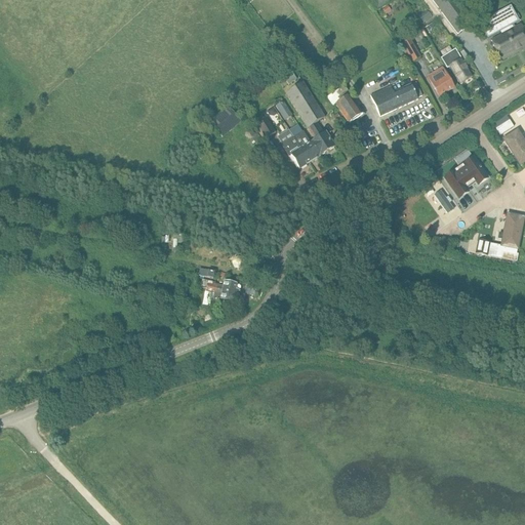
[(367,0),(376,12),(389,4),(385,0),(367,0)]
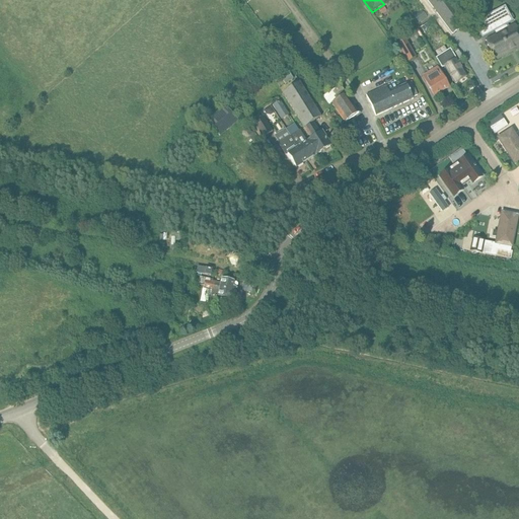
[(451,0),(428,0),(453,33),(468,22),(451,0)]
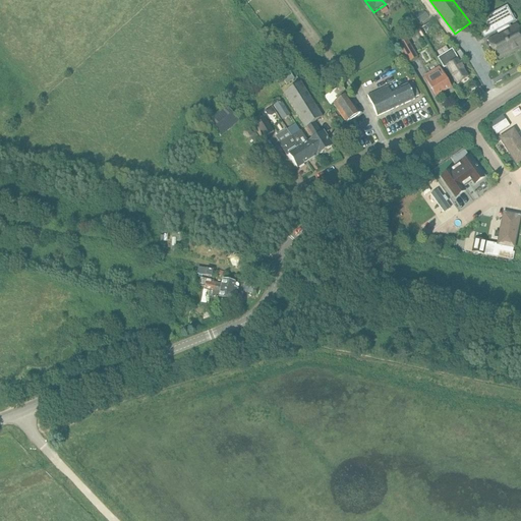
[(502,15),(477,27),(482,38),(496,32),(497,35),(486,40),(497,60),(520,47),(520,34),(516,24),(510,27),(508,24),(514,21),(513,19),(515,18),(513,14),(511,15),(506,6),(499,10),(502,15)]
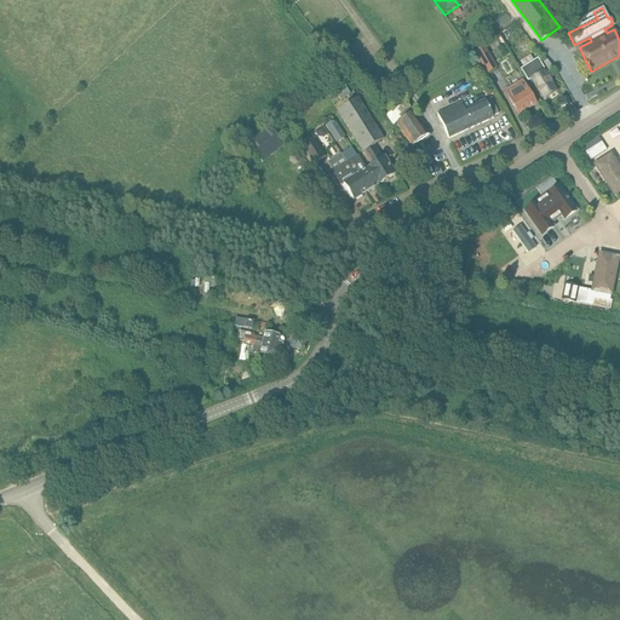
[(481,47),(474,52),(488,74),(497,69),(481,47)]
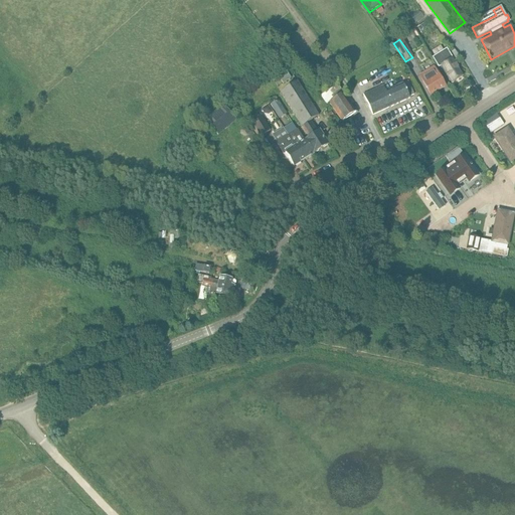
[(463,75),(448,48),(439,53),(437,51),(433,53),(440,65),(441,65),(451,82),(463,75)]
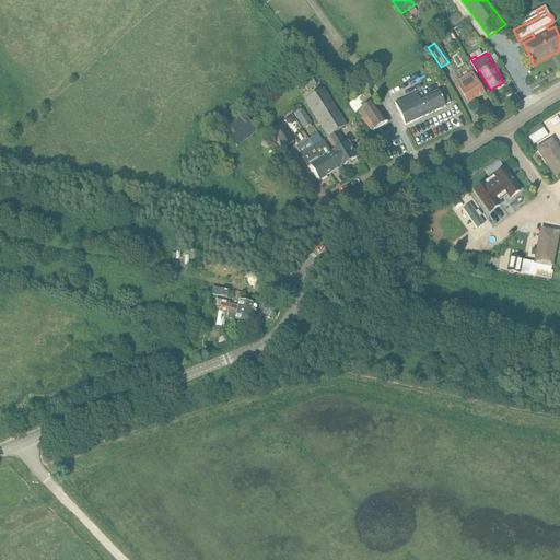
[(462,79),(455,82),(458,86),(468,103),(485,93),(474,76),(477,73),(471,65),(457,72),(462,79)]
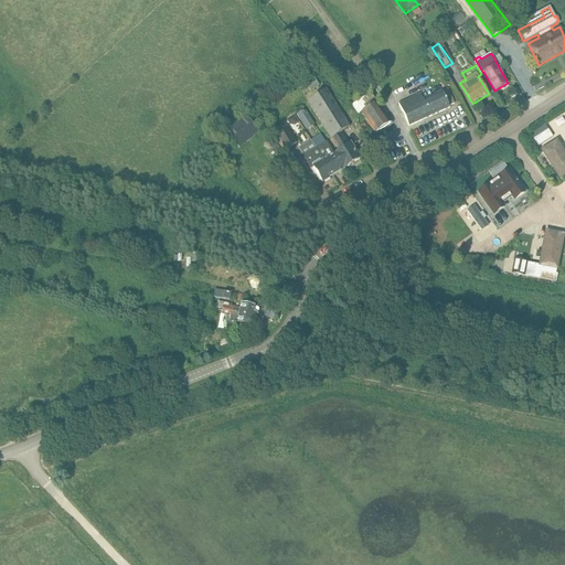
[(319,86),(309,71),(301,76),(311,92),(319,86)]
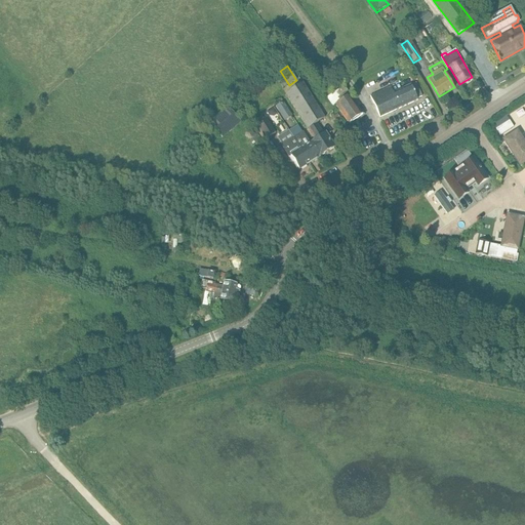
[(319,157),(334,148),(326,133),(323,134),(317,123),(325,118),(304,83),(286,94),(315,139),(310,143),(319,157)]
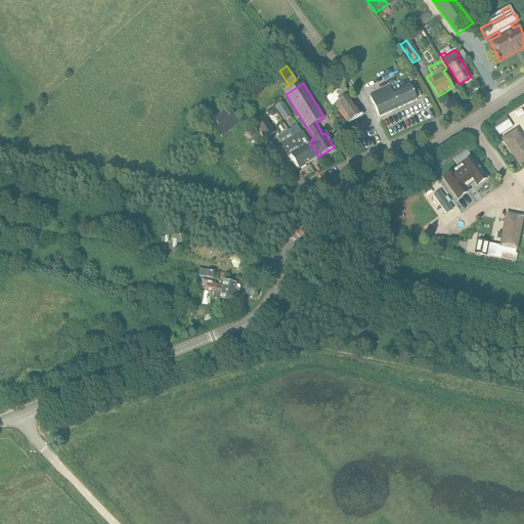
[(390,87),(389,87),(378,92),(369,96),(379,117),(417,99),(417,98),(421,96),(415,83),(392,93),(390,87)]
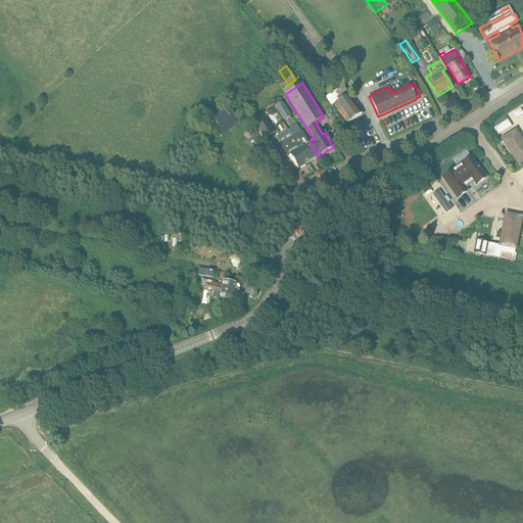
[(334,91),(326,97),(332,105),(334,104),(340,100),(334,91)]
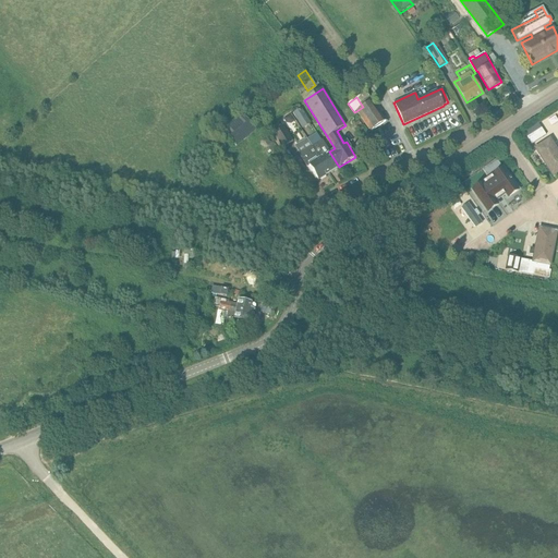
[(372,100),(363,107),(356,111),(371,132),(386,121),(372,100)]
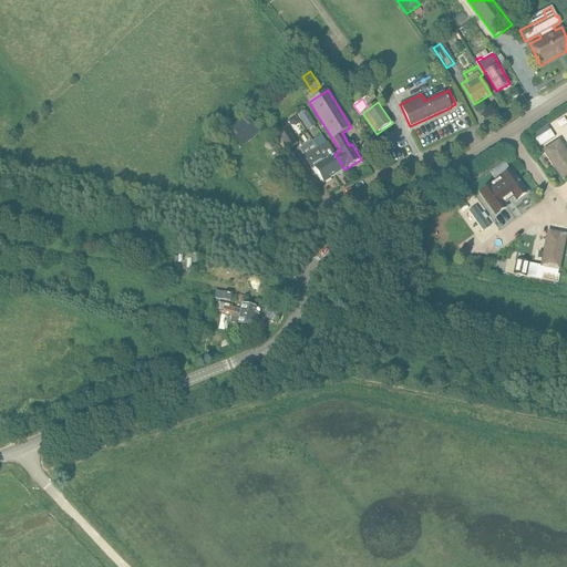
[(313,123),(306,110),(297,115),(306,129),(313,123)]
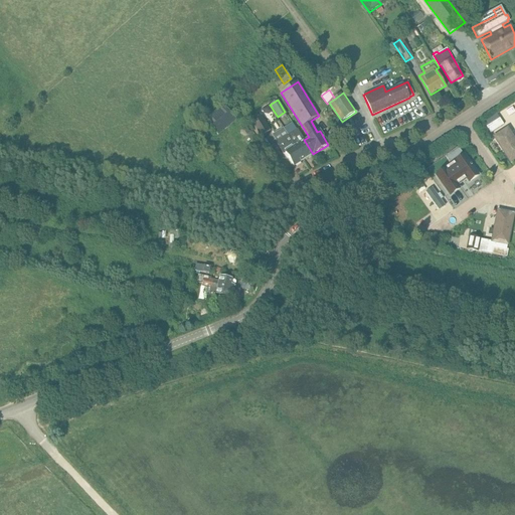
[(223,104),(204,120),(218,136),(237,120),(223,104)]
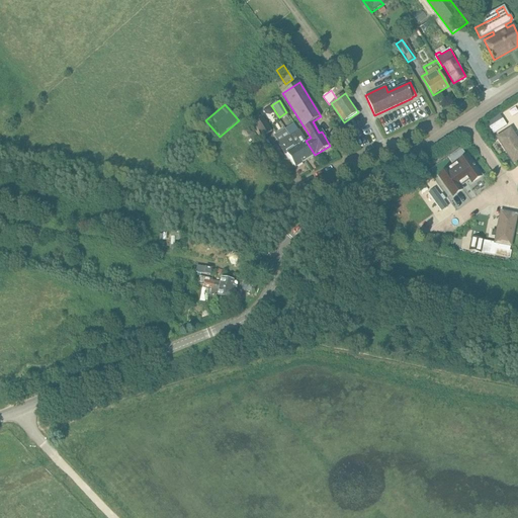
[(253,121),(252,122),(262,138),(272,131),(260,112),(253,121)]
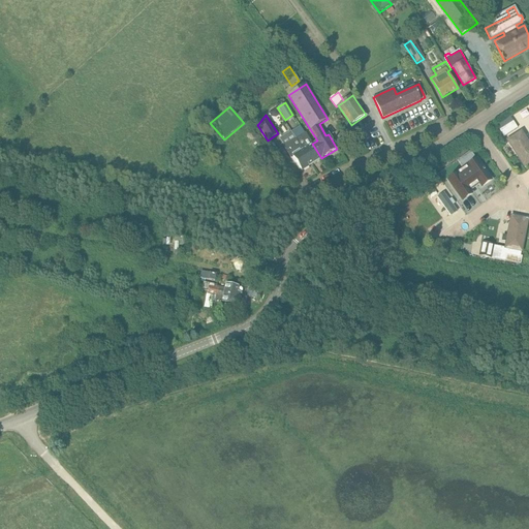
[(340,116),(334,120),(338,126),(345,122),(340,116)]
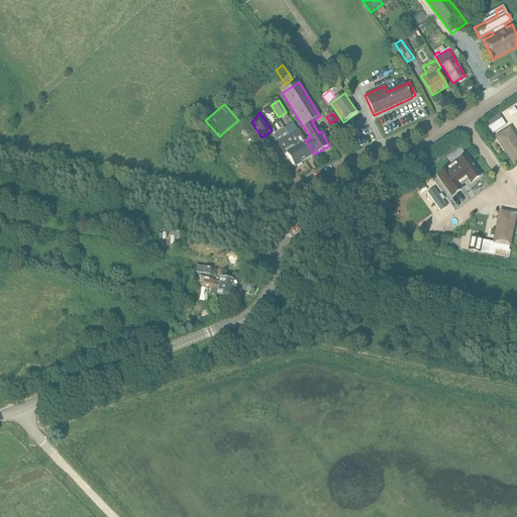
[(488,127),(492,132),(493,133),(506,125),(502,118),(488,127)]
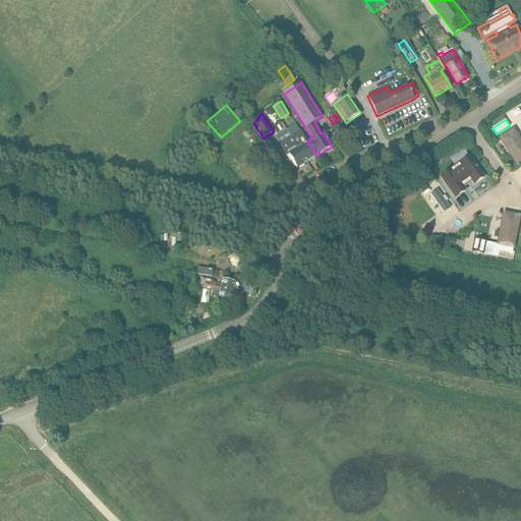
[(517,135),(513,129),(500,138),(502,140),(516,164),(520,160),(520,140),(520,139),(520,138),(520,133),(517,135)]
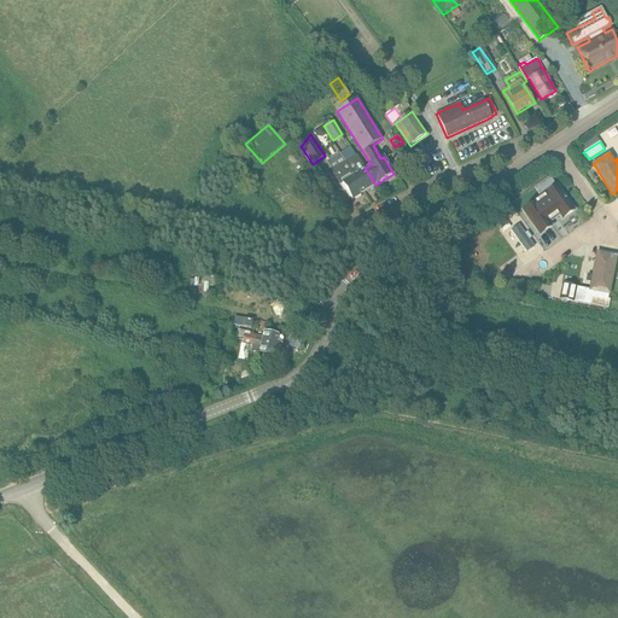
[(365,192),(375,185),(365,168),(356,156),(345,162),(365,192)]
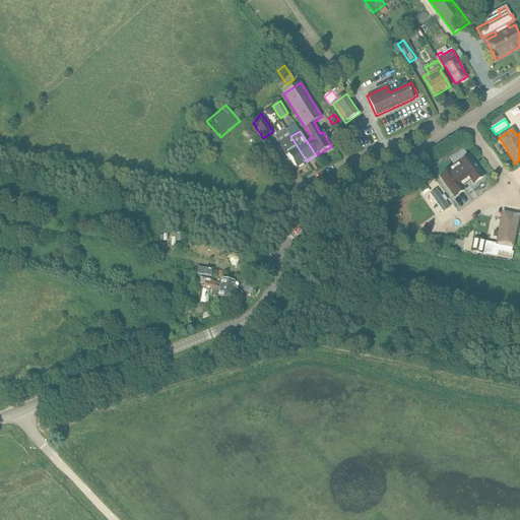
[(290,136),(279,143),(286,154),(287,153),(297,168),(307,161),(290,136)]
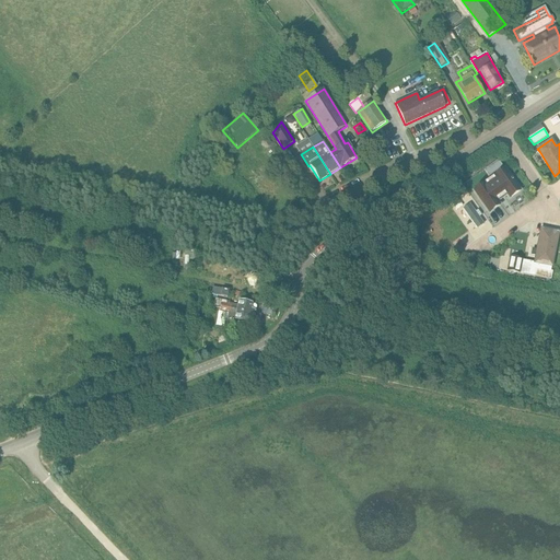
[(498,160),(485,170),(489,176),(503,166),(498,160)]
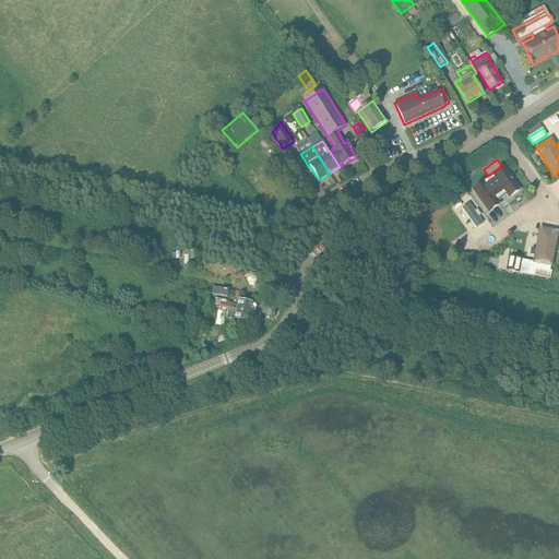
[(504,168),(473,191),(488,212),(499,204),(496,201),(506,194),(509,198),(520,190),(504,168)]
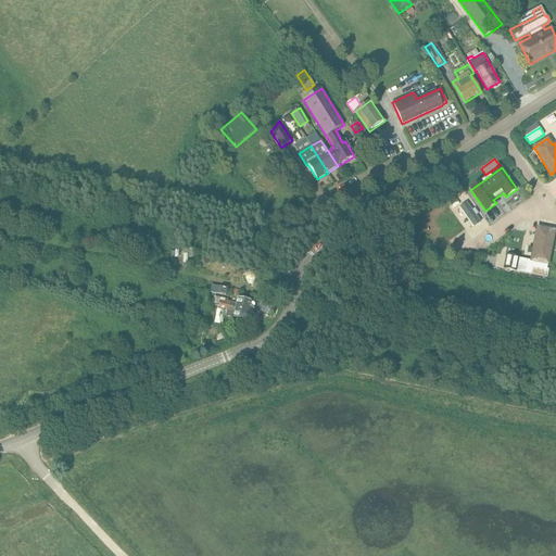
[(445,193),(450,200),(464,190),(459,184),(445,193)]
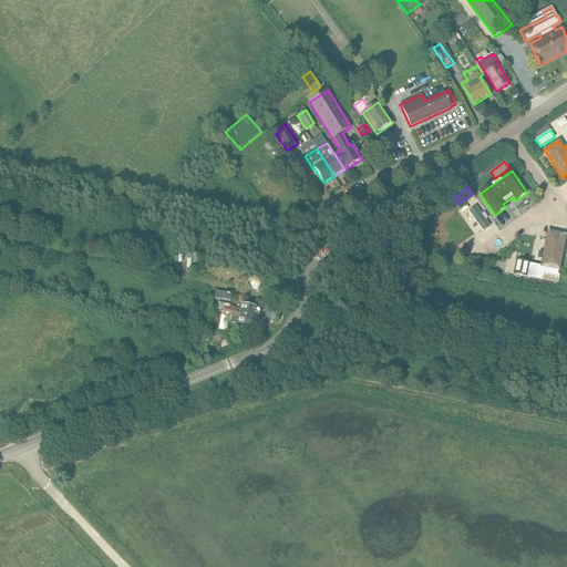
[(467,209),(476,223),(481,219),(472,207),(467,209)]
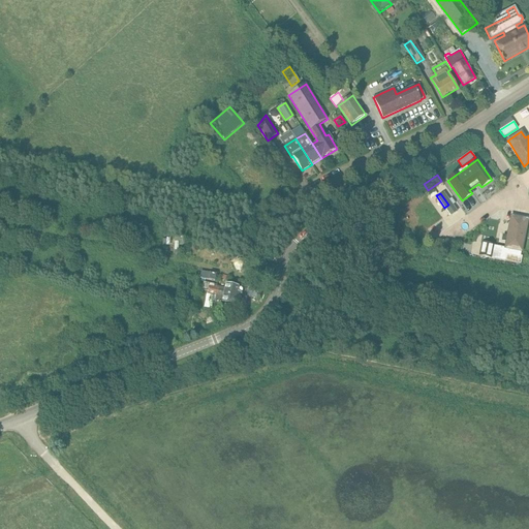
[(483,243),(479,255),(491,258),(504,260),(521,263),(522,256),(521,255),(521,251),(522,251),(528,219),(511,216),(507,237),(503,236),(502,240),(506,241),(505,248),(493,246),(493,245),(483,243)]
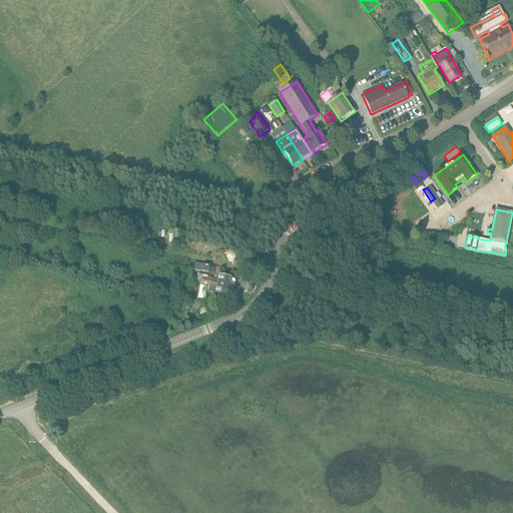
[(195,266),(194,271),(198,272),(208,274),(209,269),(195,266)]
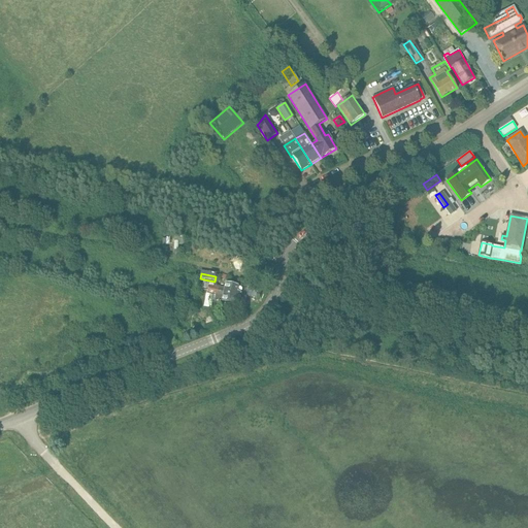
[(226,284),(225,289),(208,286),(206,297),(216,300),(217,295),(223,296),(222,301),(234,303),(235,299),(239,300),(241,292),(236,291),(237,287),(226,284)]
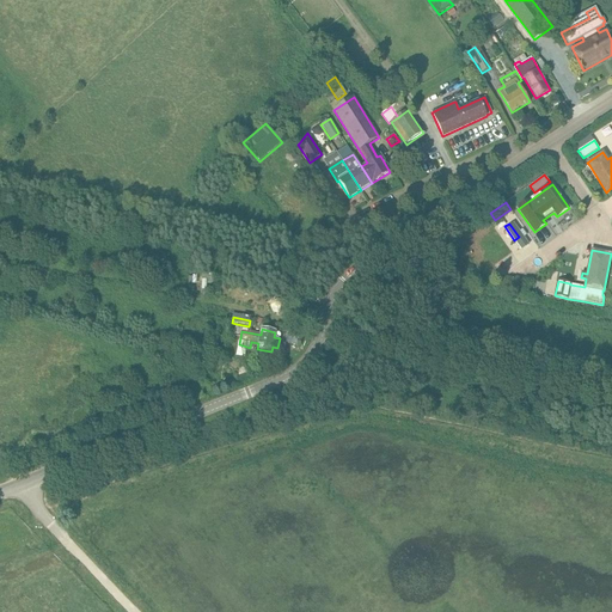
[(287,335),(286,342),(297,346),(299,337),(287,335)]
